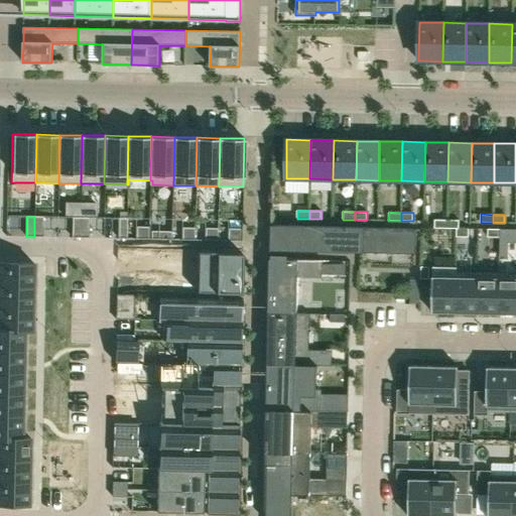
[(34,217),(34,237),(42,237),(42,217),(34,217)]
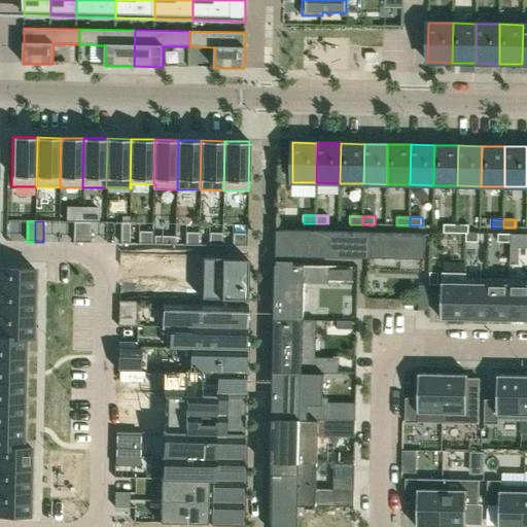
[(74,222),(73,243),(81,243),(82,222),(74,222)]
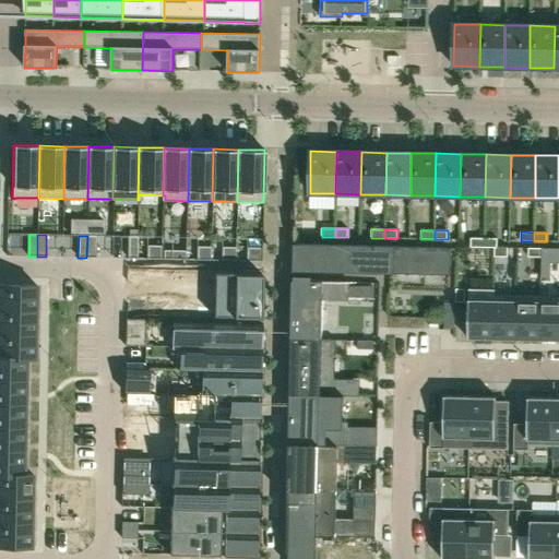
[(87,236),(86,258),(95,258),(96,236),(87,236)]
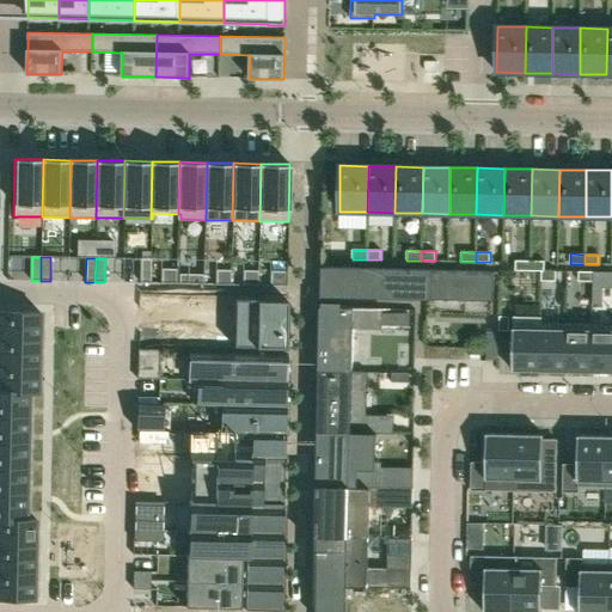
[(140,258),(140,282),(150,283),(150,259),(140,258)]
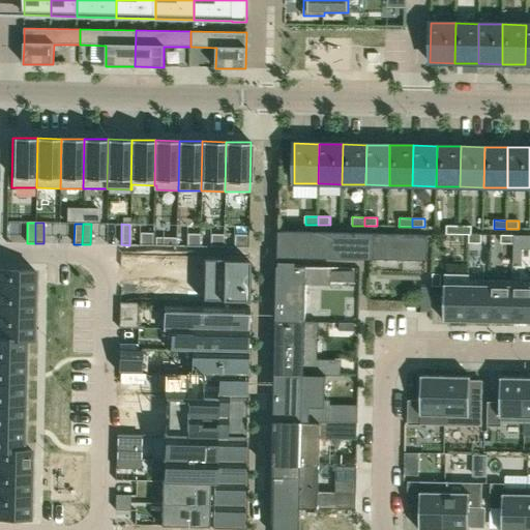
[(459,226),(446,226),(446,234),(459,234),(459,226)]
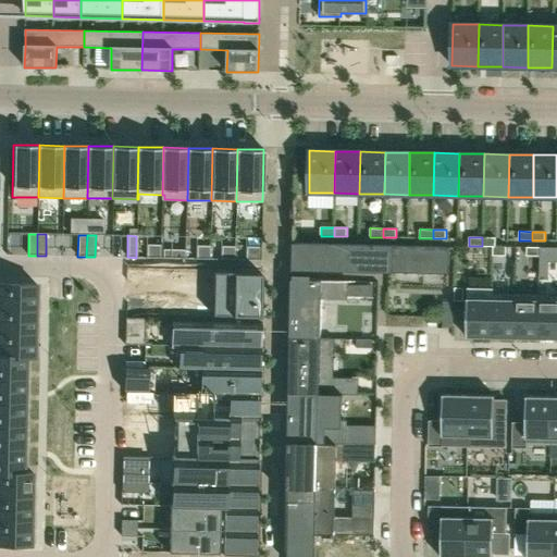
[(482,237),(482,246),(495,246),(496,237),(482,237)]
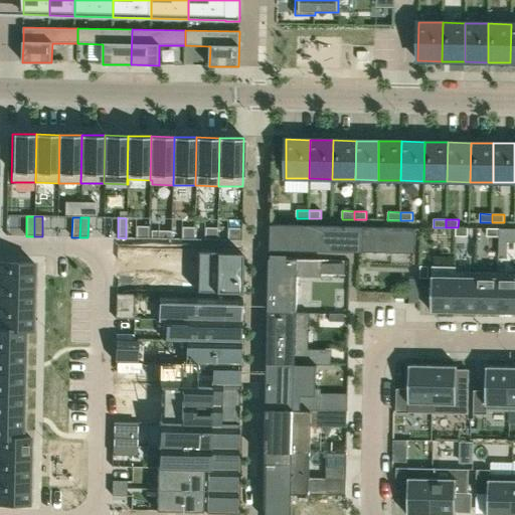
[(273,224),(271,224),(271,248),(414,252),(415,228),(273,225),(273,224)]
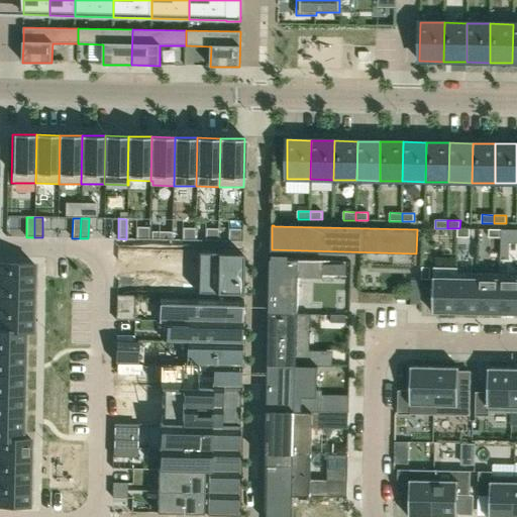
[(136,227),(136,239),(148,239),(148,227),(136,227)]
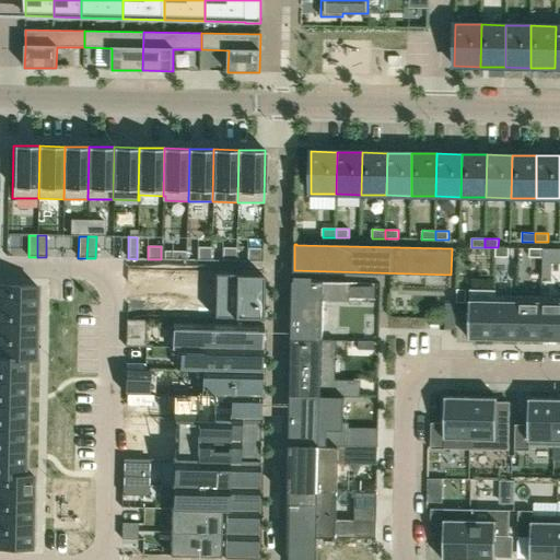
[(197,247),(197,260),(210,260),(210,247),(197,247)]
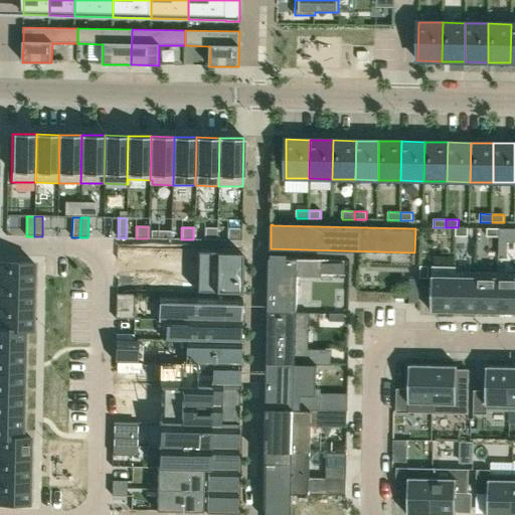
[(204,227),(204,239),(216,240),(216,228),(204,227)]
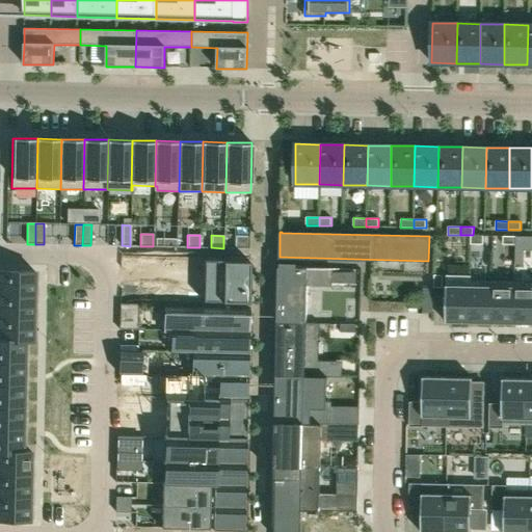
[(235,236),(235,248),(247,248),(247,236),(235,236)]
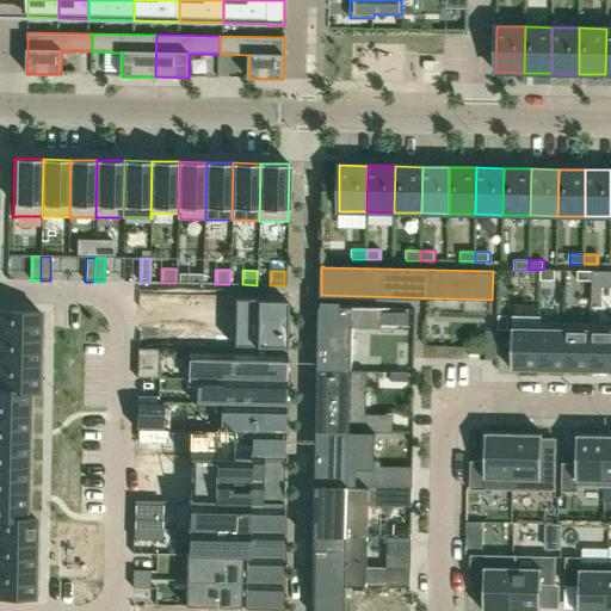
[(541,271),(541,281),(555,281),(555,271),(541,271)]
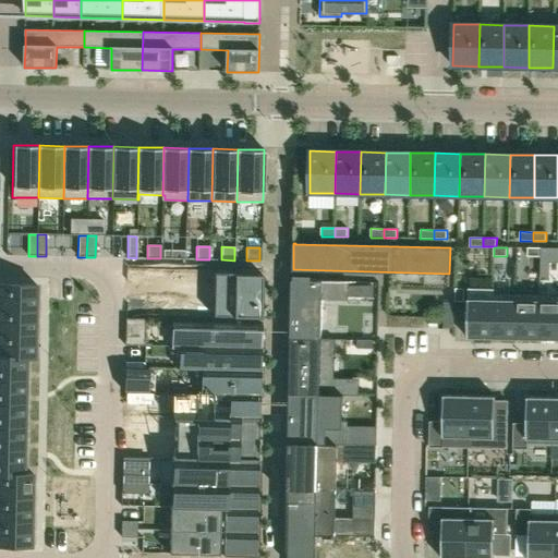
[(528,256),(541,256),(541,247),(528,247),(528,256)]
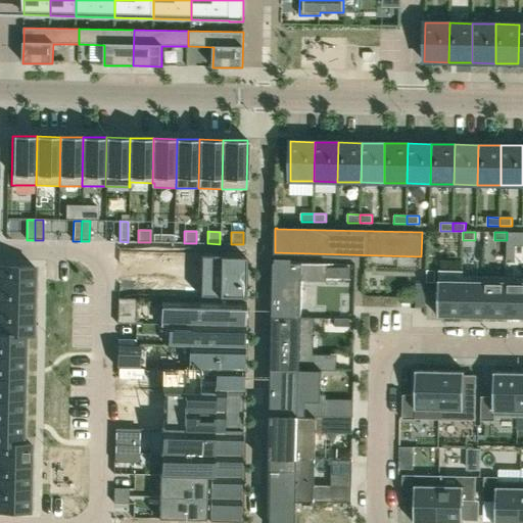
[(519,232),(507,232),(507,240),(519,241),(519,232)]
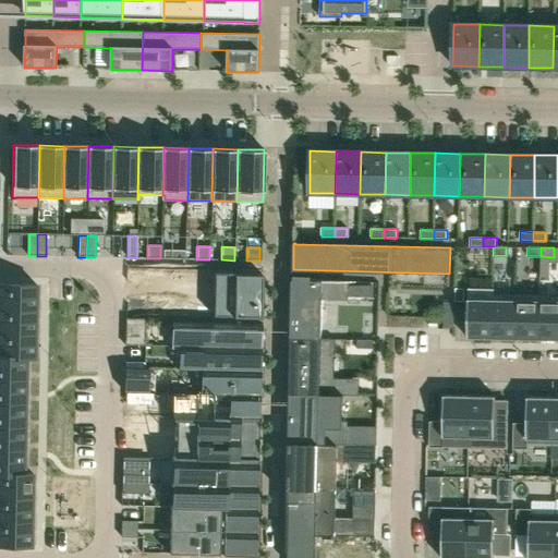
[(164,250),(162,258),(184,259),(185,251),(164,250)]
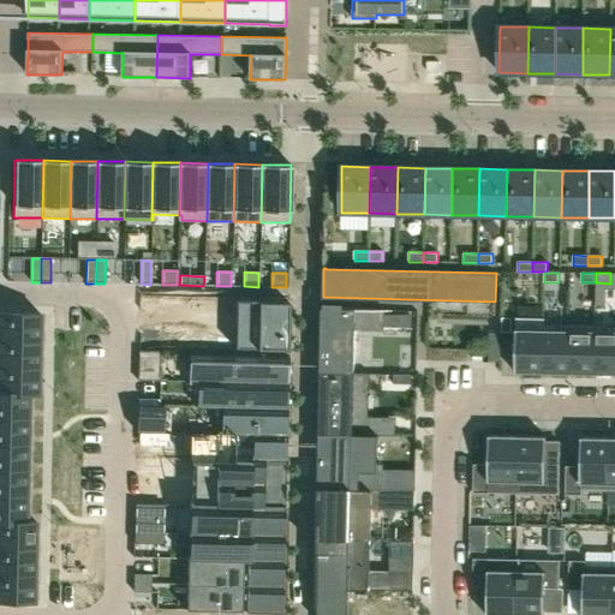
[(139,293),(139,305),(159,306),(159,294),(139,293)]
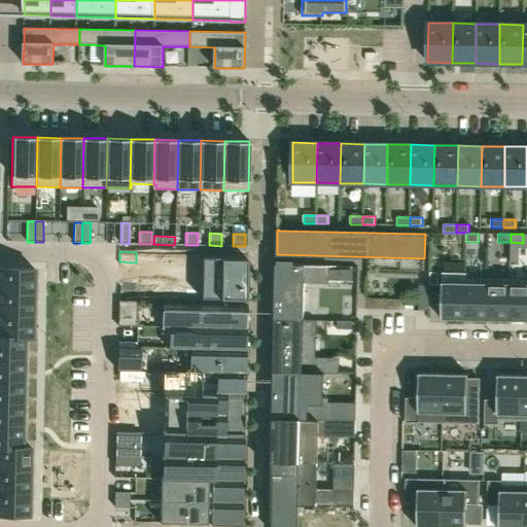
[(202,257),(201,299),(246,300),(247,258),(202,257)]
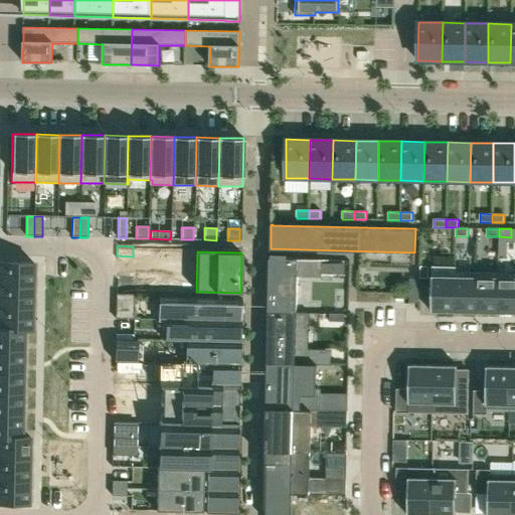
[(269,312),(297,312),(297,277),(298,259),(271,259),(269,312)]
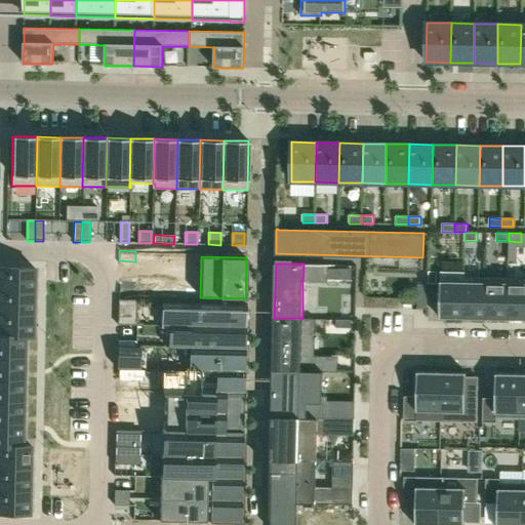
[(0,289),(34,290),(35,268),(0,267),(0,289)]
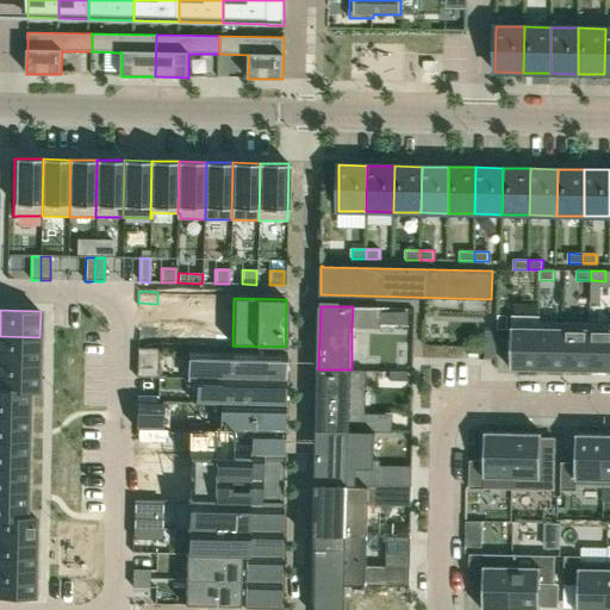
[(498,315),(497,329),(506,330),(508,315),(498,315)]
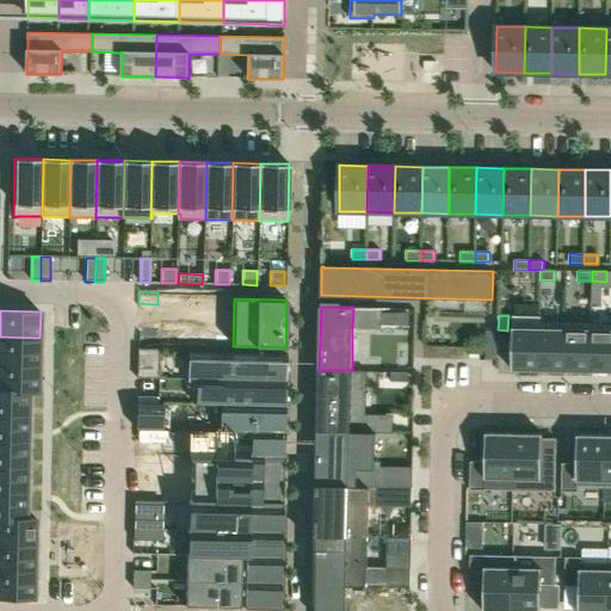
[(538,371),(539,316),(512,315),(511,370),(538,371)]
